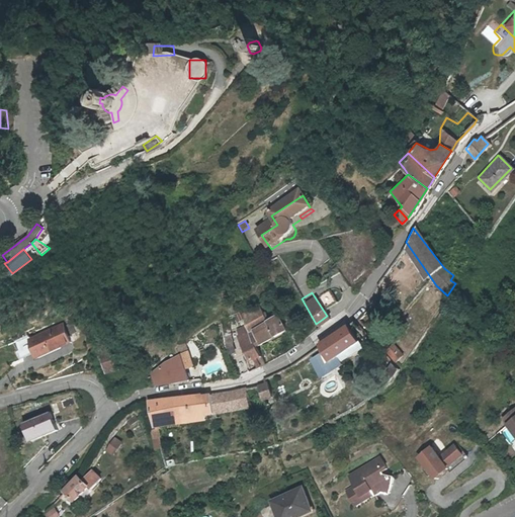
[(237,313),(241,322),(253,343),(282,327),(276,316),(266,321),(260,308),(237,313)]
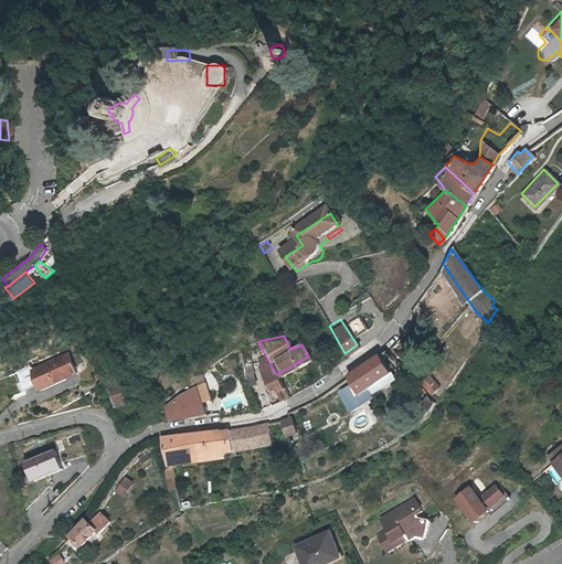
[(36,381),(53,374),(55,378),(75,369),(67,350),(30,364),(36,381)]
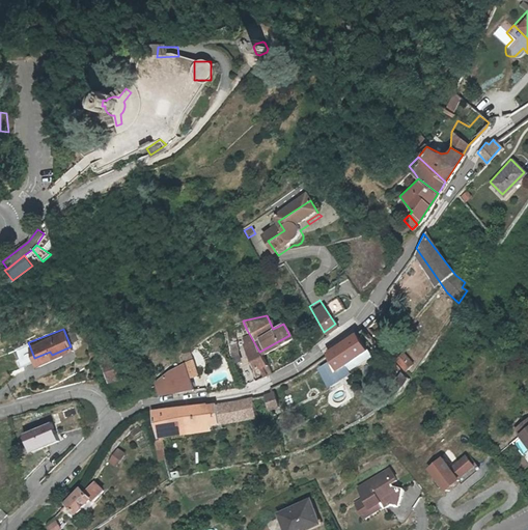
[(269,370),(259,352),(247,330),(240,333),(243,340),(241,341),(256,377),(265,372),(269,370)]
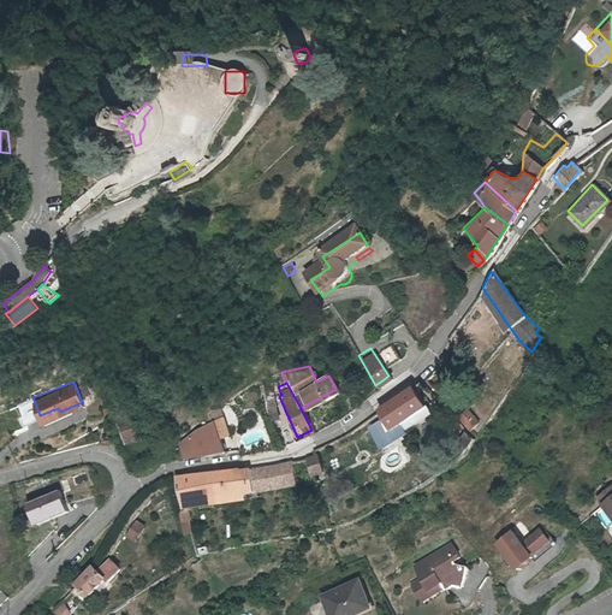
[(392,435),(405,426),(402,419),(422,404),(410,385),(376,408),(390,426),(388,427),(392,435)]
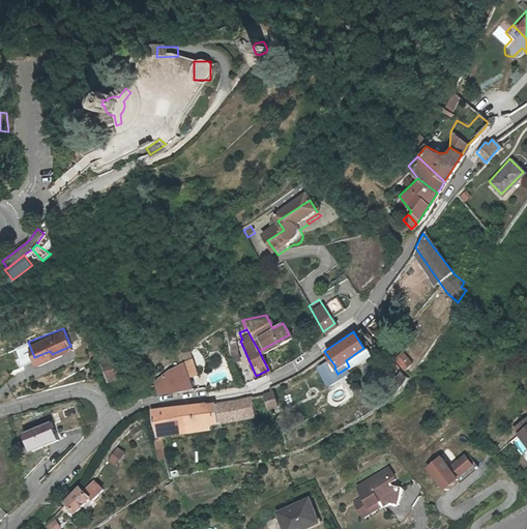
[(368,355),(363,348),(346,360),(349,366),(368,355)]
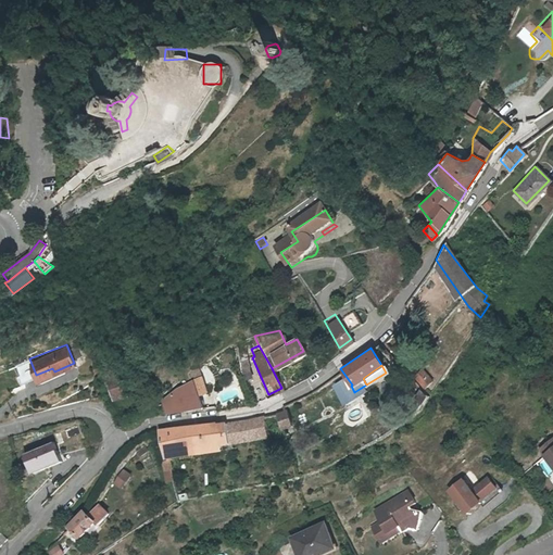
[(16,371),(21,382),(33,378),(27,367),(16,371)]
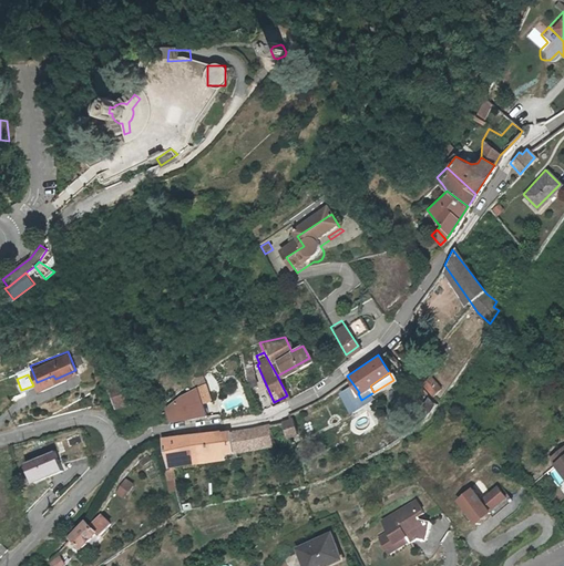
[(429,397),(437,387),(426,374),(417,382),(429,397)]
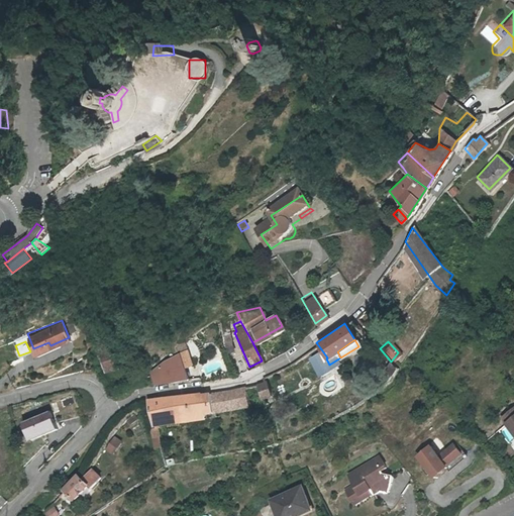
[(111,346),(98,350),(104,370),(117,366),(111,346)]
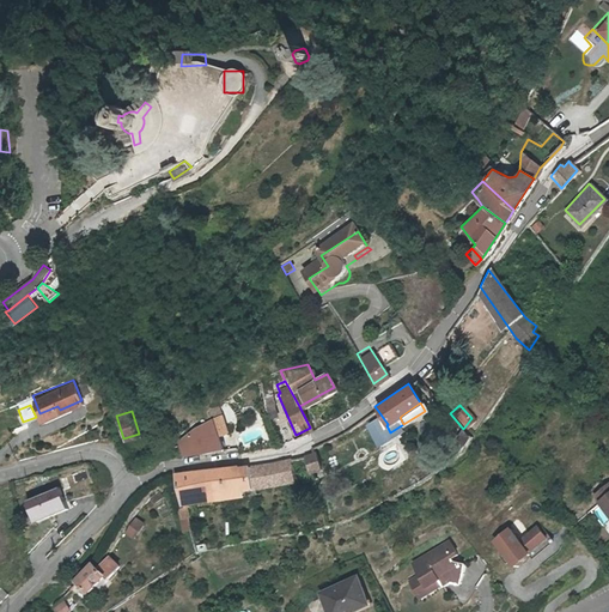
[(208,418),(180,438),(181,443),(184,453),(203,449),(220,448),(208,418)]
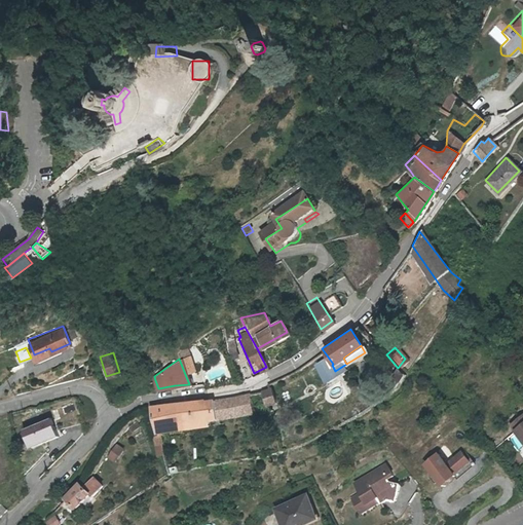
[(272,401),(267,387),(259,390),(263,404),(272,401)]
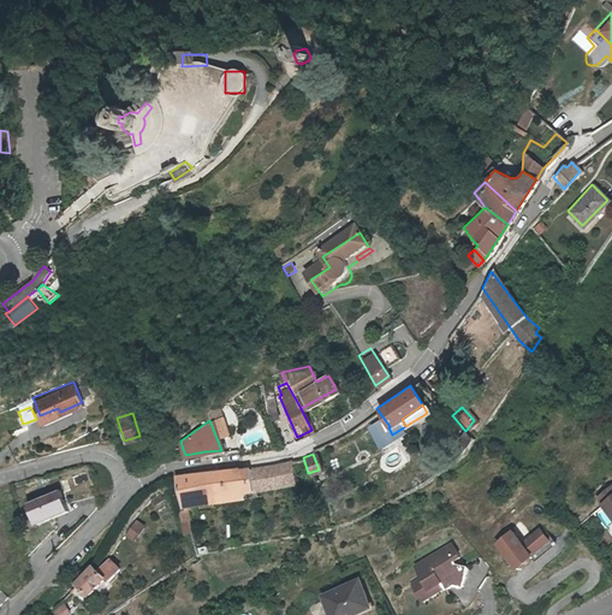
[(179,495),(239,488),(283,482),(278,461),(239,467),(238,466),(235,468),(209,471),(178,474),(177,472),(174,473),(179,495)]
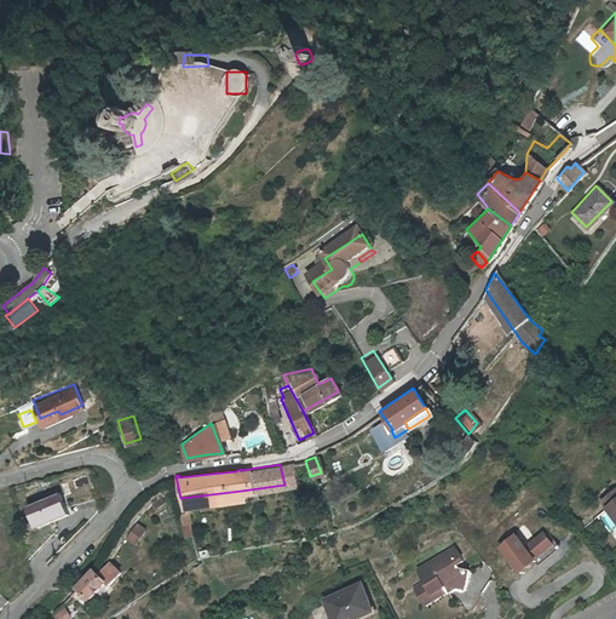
[(615,486),(614,483),(597,498),(602,505),(615,492),(615,486)]
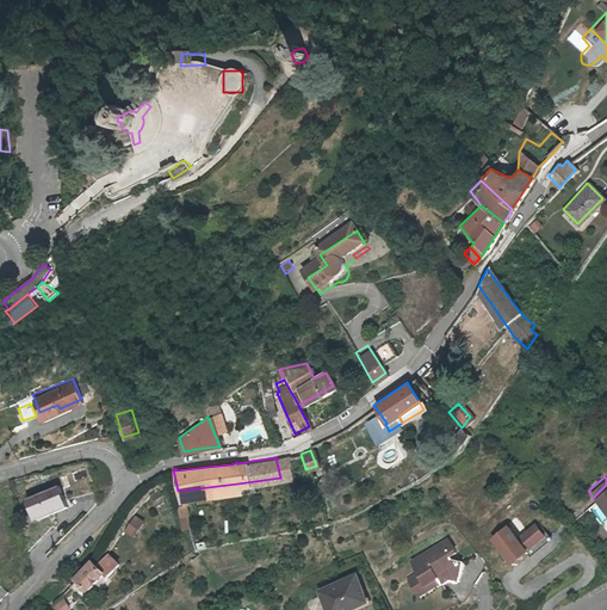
[(237,490),(237,484),(178,491),(179,498),(237,490)]
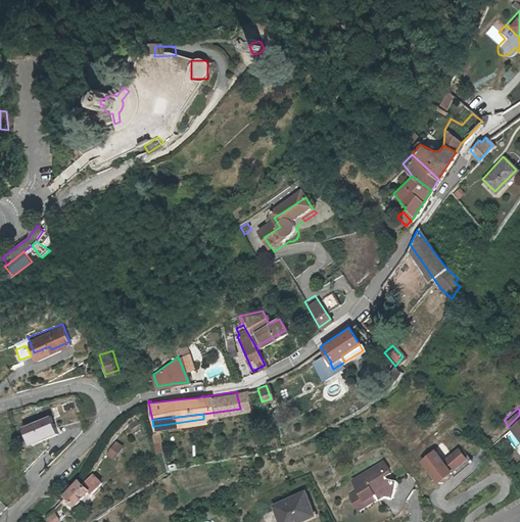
[(500,432),(519,455),(519,415),(508,426),(500,432)]
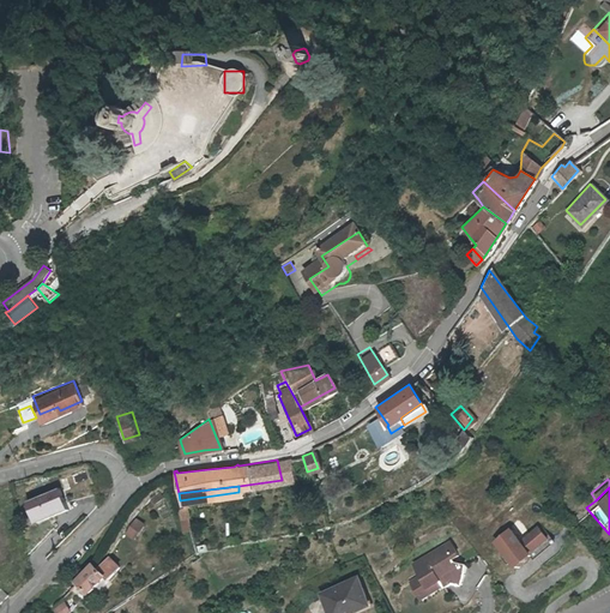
[(58,490),(23,503),(31,523),(66,510),(58,490)]
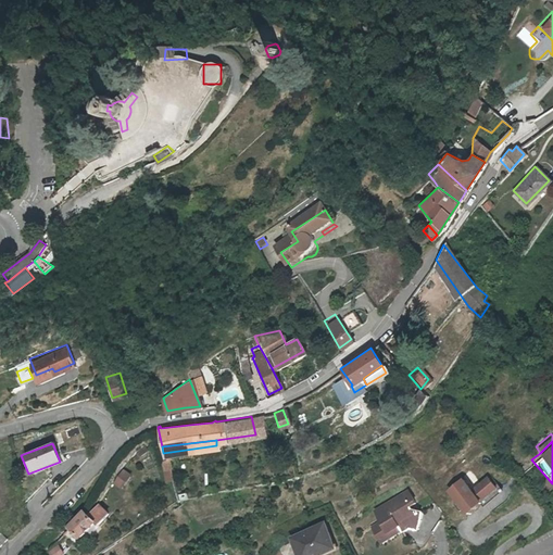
[(121,467),(111,483),(122,490),(130,474),(121,467)]
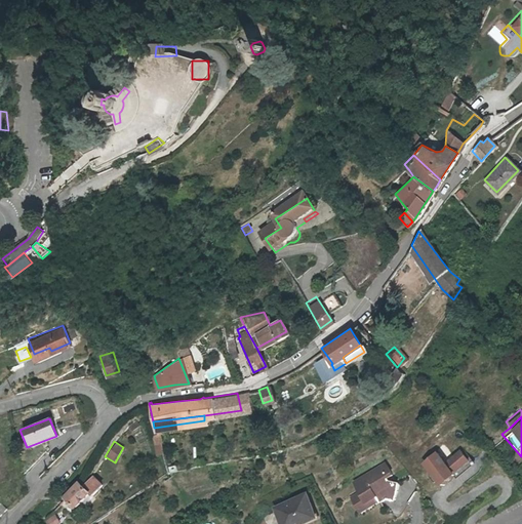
[(445,488),(474,462),(460,448),(447,460),(437,450),(423,464),(445,488)]
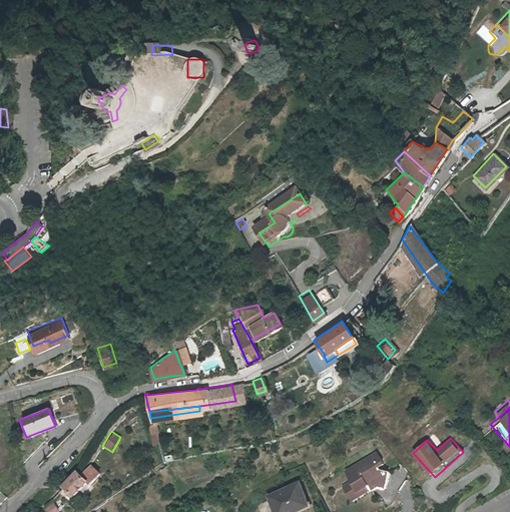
[(353,488),(362,482),(366,487),(373,483),(380,484),(383,468),(376,467),(375,468),(372,463),(377,460),(370,449),(340,468),(346,477),(353,488)]
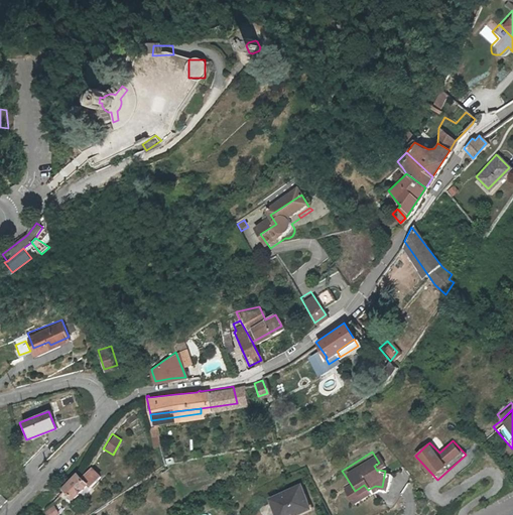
[(63,487),(73,497),(87,483),(77,474),(63,487)]
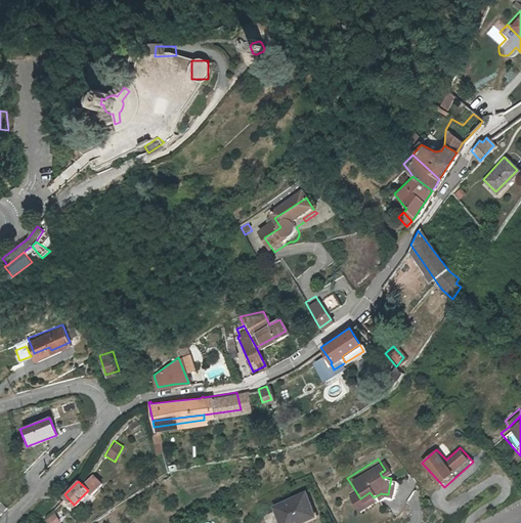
[(281,495),(270,502),(281,522),(310,507),(298,483),(280,493),(281,495)]
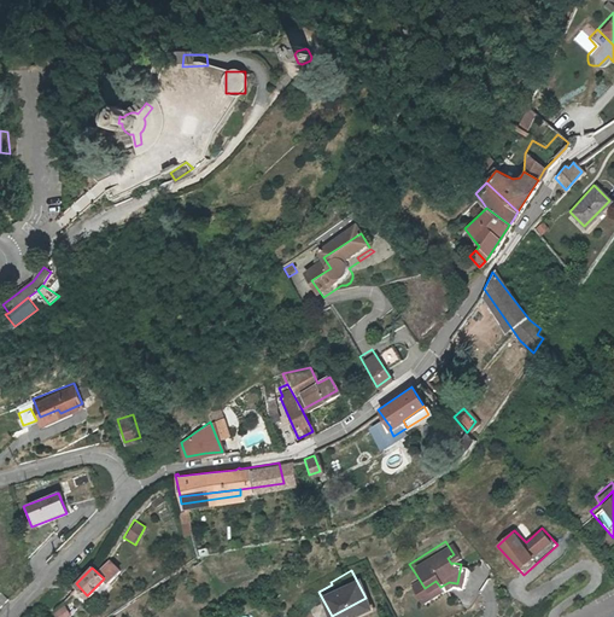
[(427,593),(425,588),(416,575),(405,582),(417,599),(427,593)]
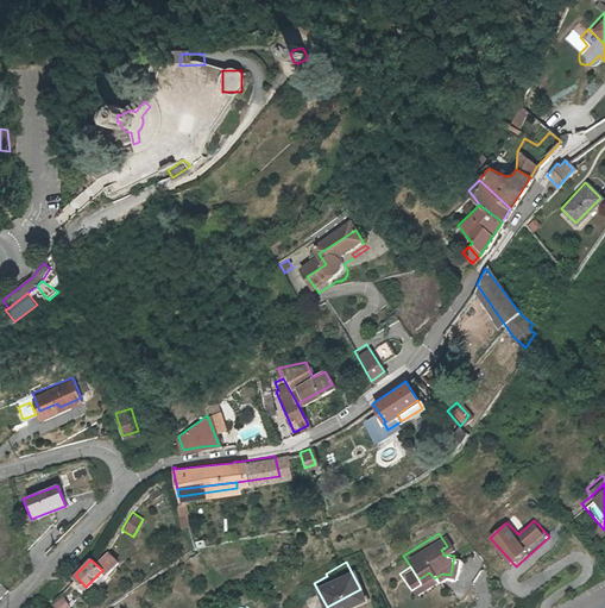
[(62,595),(51,603),(55,607),(69,607),(71,607),(62,595)]
